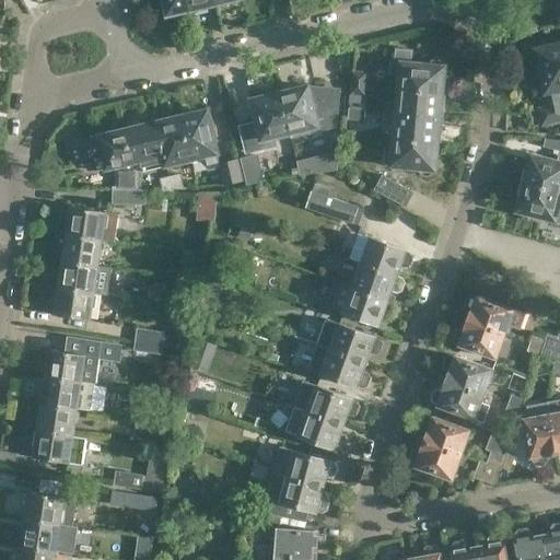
[(193,9),(190,0),(164,0),(167,11),(172,14),(193,9)]
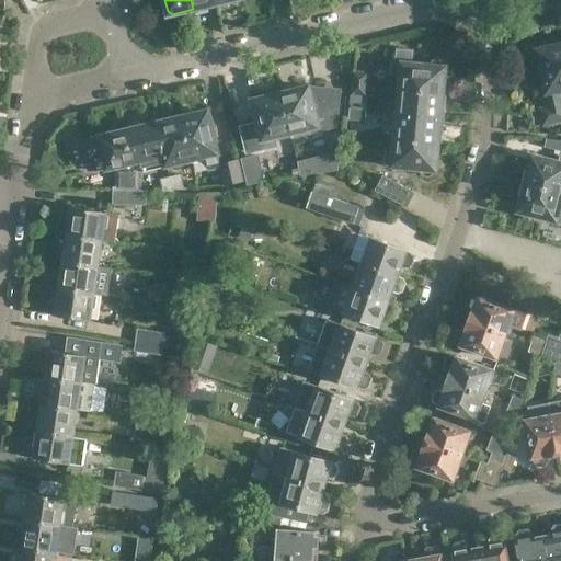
[(191,0),(193,9),(217,3),(216,0),(191,0)]
